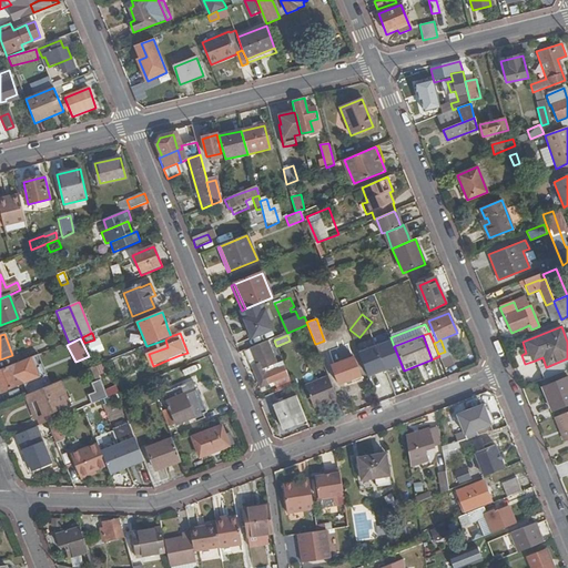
[(269,341),(250,350),(253,361),(255,365),(275,357),(269,341)]
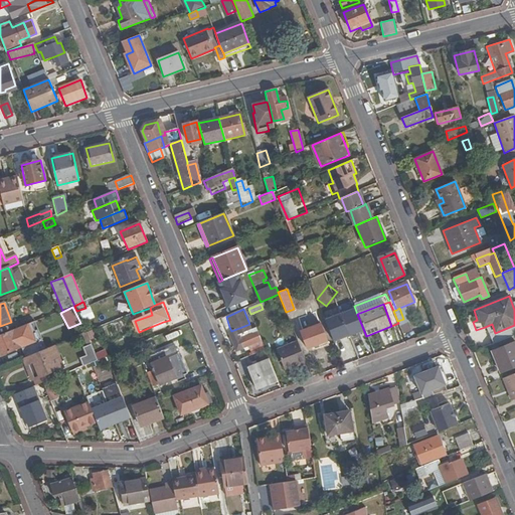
[(163,322),(153,326),(155,331),(165,327),(163,322)]
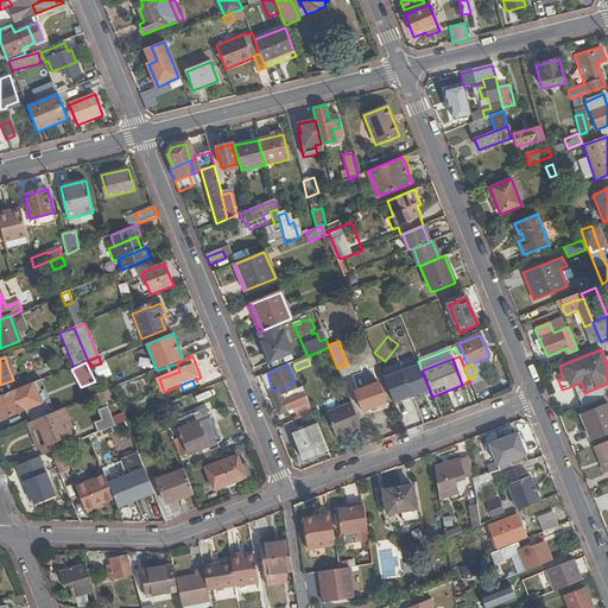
[(279,416),(287,412),(301,406),(296,396),(289,398),(287,393),(303,387),(299,380),(295,382),(273,391),(270,393),(279,416)]
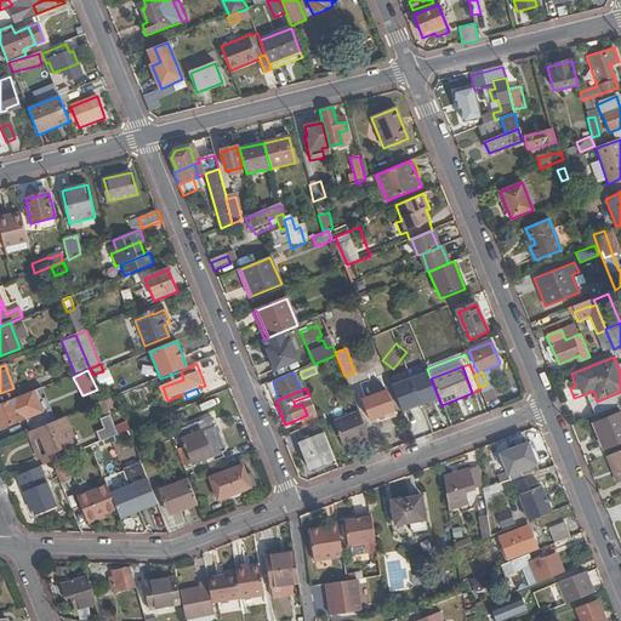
[(590,405),(597,402),(593,391),(585,394),(590,405)]
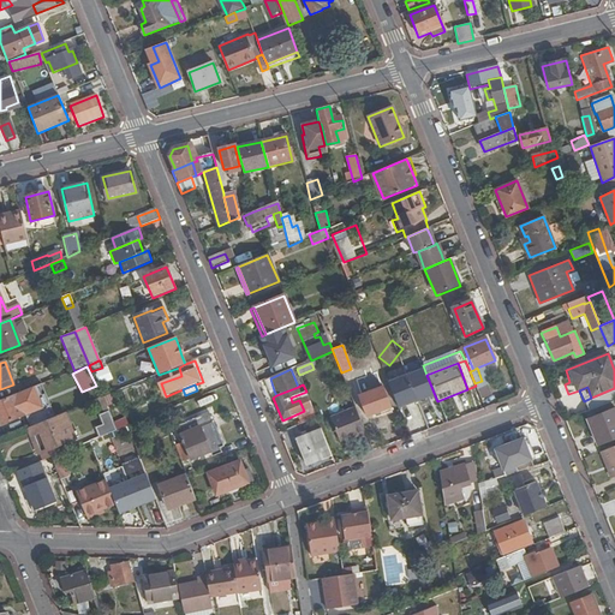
[(365,418),(389,407),(381,388),(357,398),(365,418)]
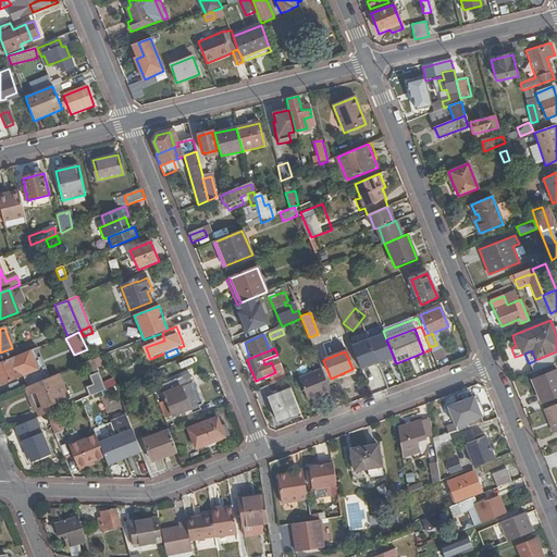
[(556,351),(535,360),(540,370),(556,362),(556,351)]
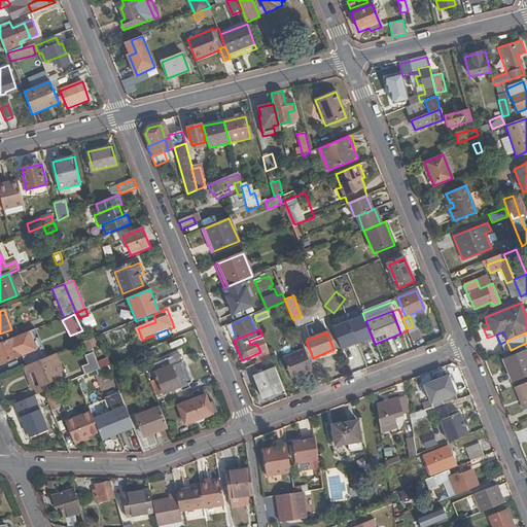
[(375,353),(367,334),(345,342),(352,361),(375,353)]
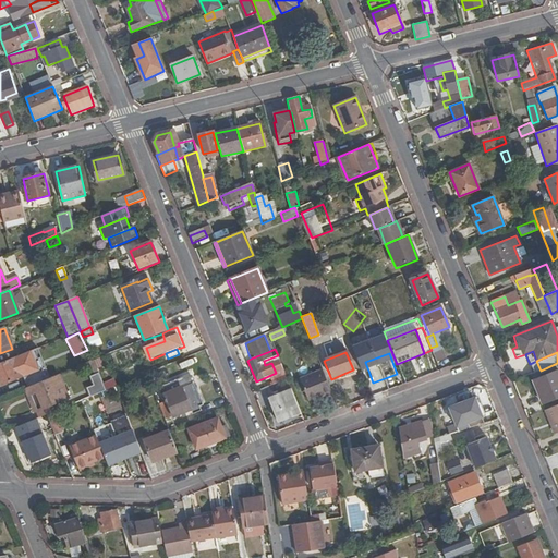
[(15,358),(0,363),(0,379),(2,385),(23,377),(15,358)]
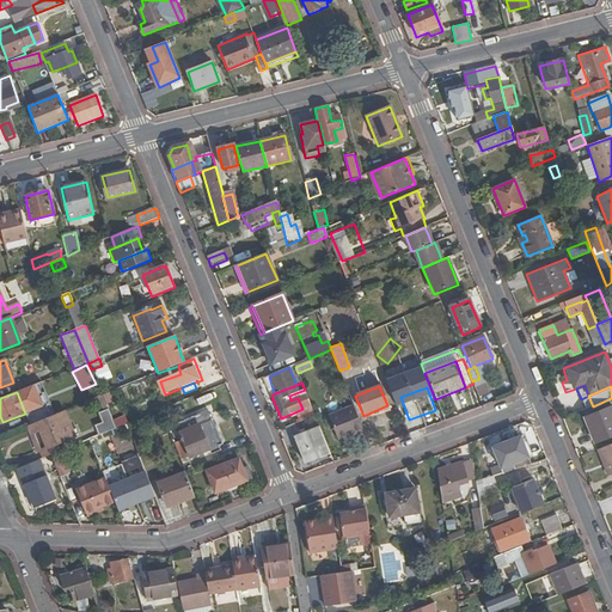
[(109,393),(102,396),(106,408),(112,405),(111,402),(109,393)]
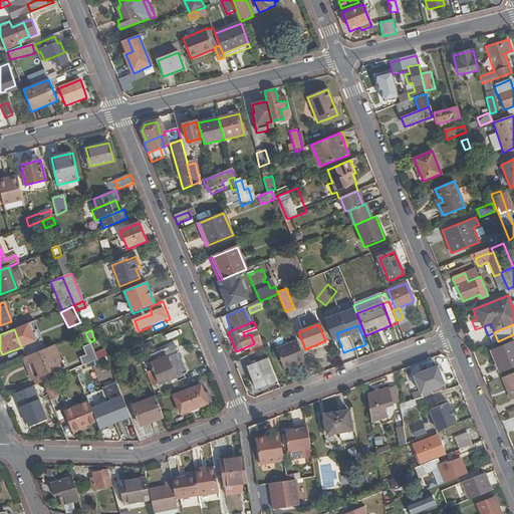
[(254,343),(261,340),(257,331),(250,334),(254,343)]
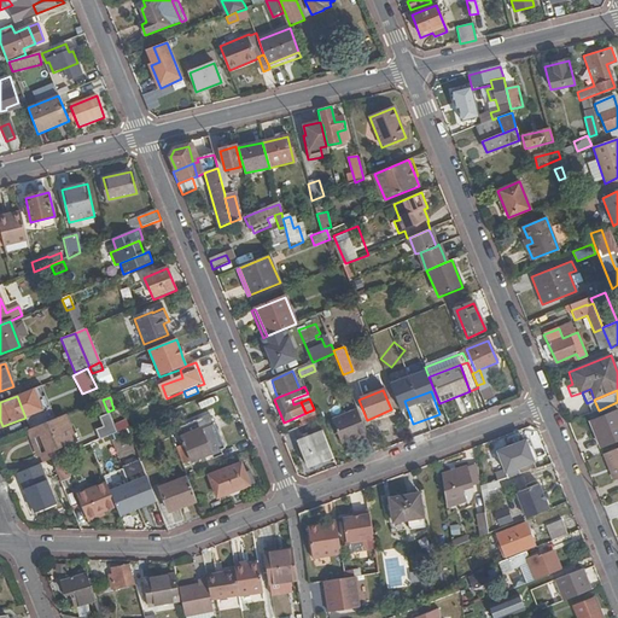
[(103,400),(98,402),(104,417),(101,418),(105,427),(97,431),(100,439),(117,433),(108,412),(103,400)]
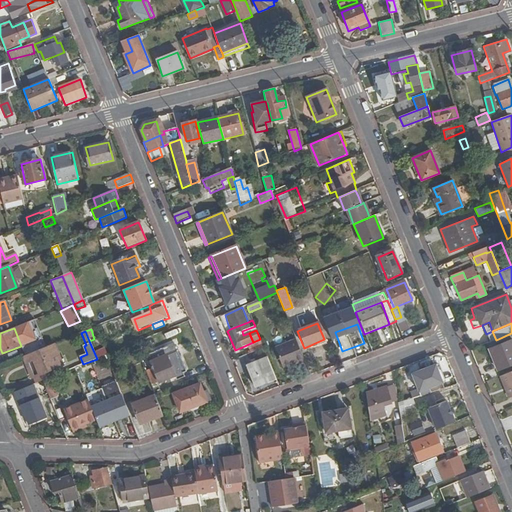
[(249,351),(250,354),(264,348),(260,339),(253,342),(242,347),(244,350),(248,349),(249,351)]
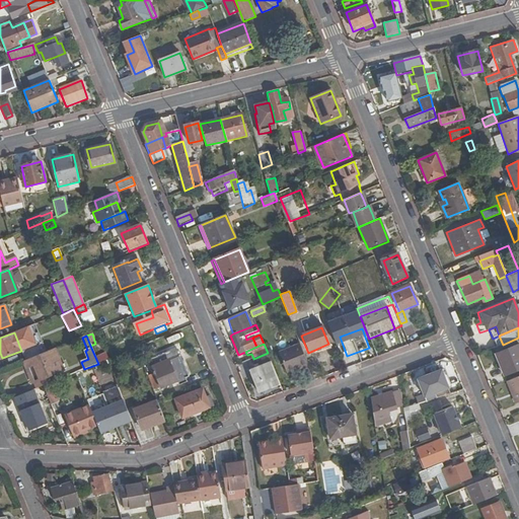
[(308,367),(300,345),(278,354),(286,374),(295,371),(295,372),(308,367)]
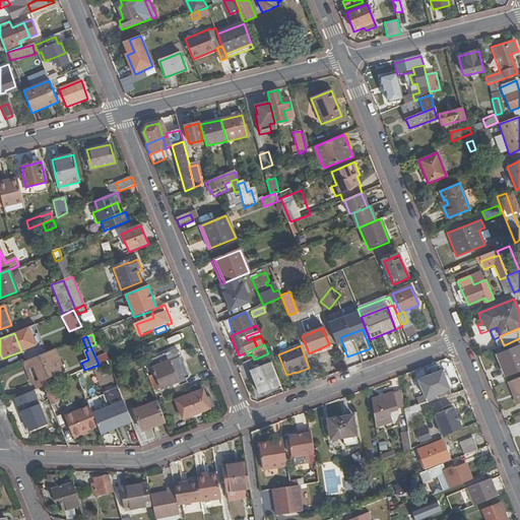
[(519,345),(498,354),(507,376),(519,370),(519,345)]
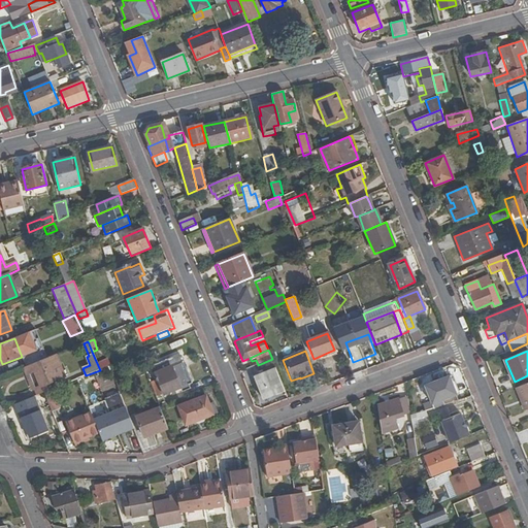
[(26,367),(35,390),(37,396),(43,393),(53,390),(59,387),(57,382),(65,378),(55,355),(26,367)]
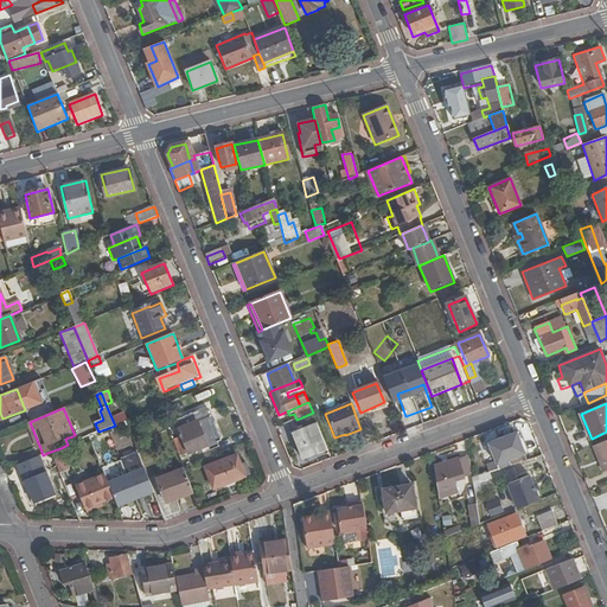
[(113,417),(115,423),(123,420),(122,414),(113,417)]
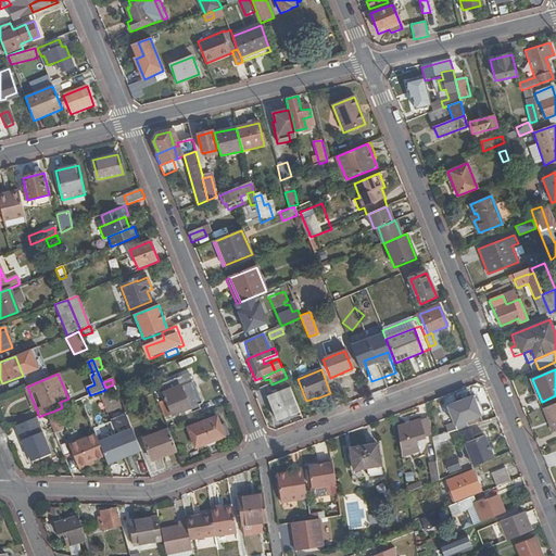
[(179,387),(182,394),(197,389),(194,381),(179,387)]
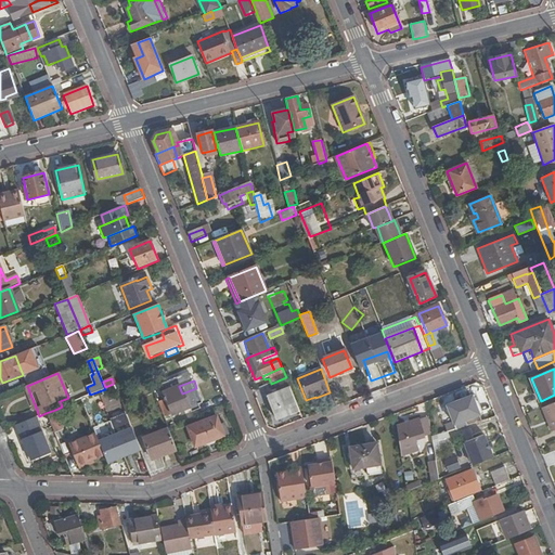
[(27,386),(23,388),(33,412),(37,410),(27,386)]
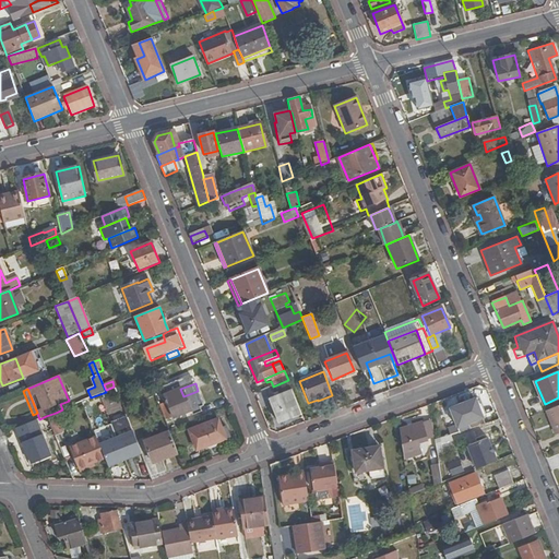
[(198,391),(183,396),(168,403),(169,406),(166,407),(170,418),(191,409),(193,415),(202,412),(200,407),(204,405),(198,391)]
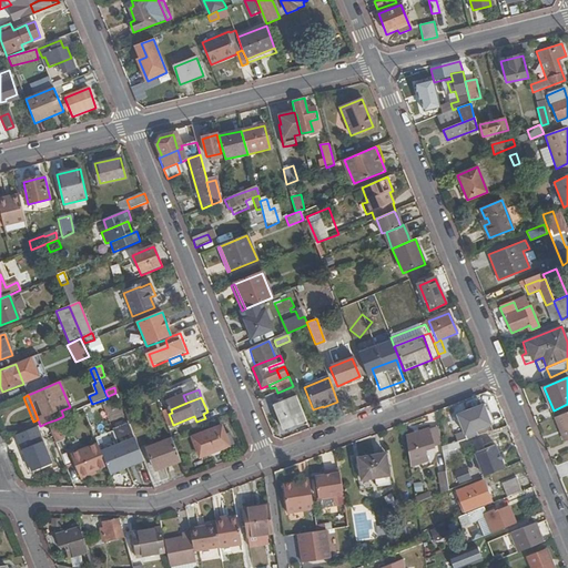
[(282,429),(306,419),(296,397),(272,407),(282,429)]
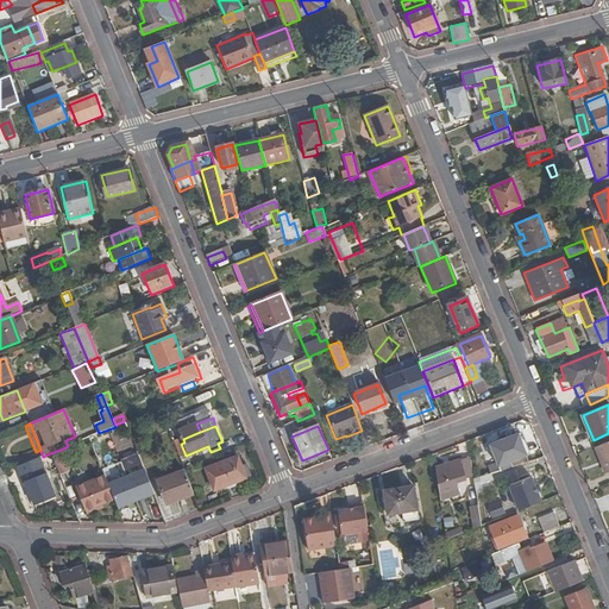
[(526,457),(518,434),(490,445),(497,466),(526,457)]
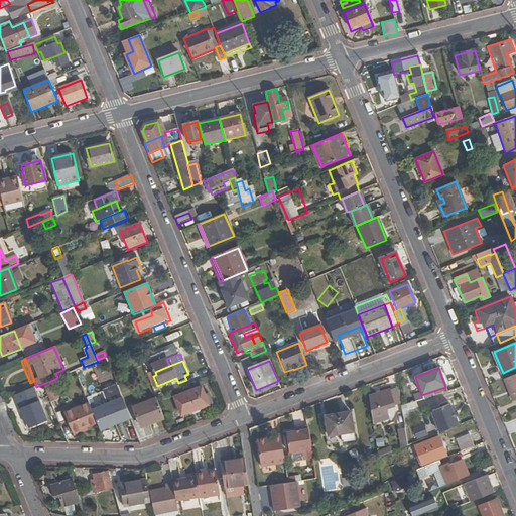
[(515,374),(504,379),(510,394),(513,392),(515,399),(515,374)]
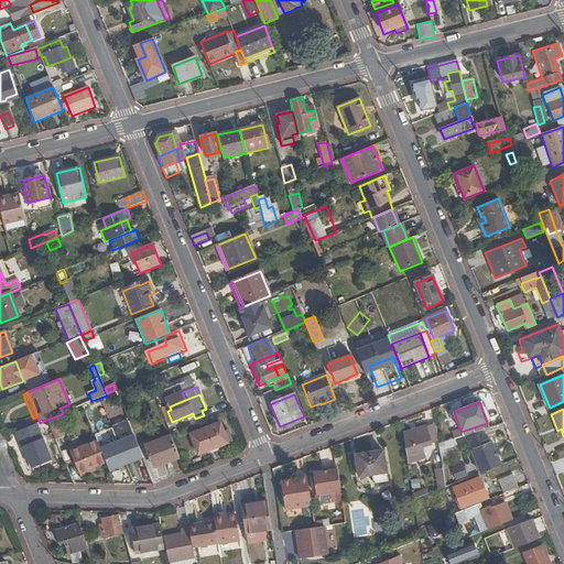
[(46,420),(55,440),(64,436),(56,416),(46,420)]
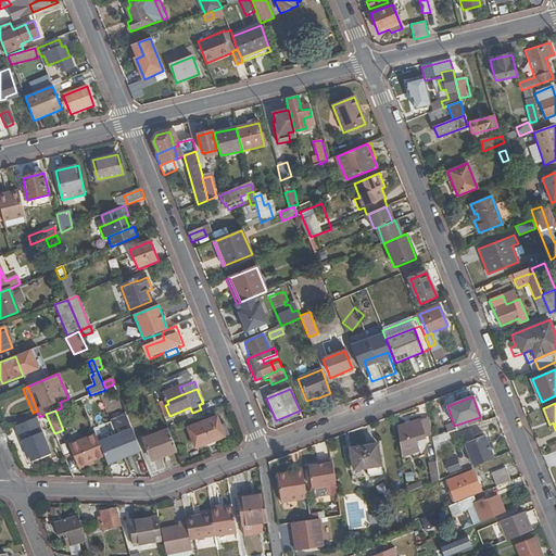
[(39,417),(14,427),(29,465),(49,456),(42,439),(54,433),(46,414),(39,417)]
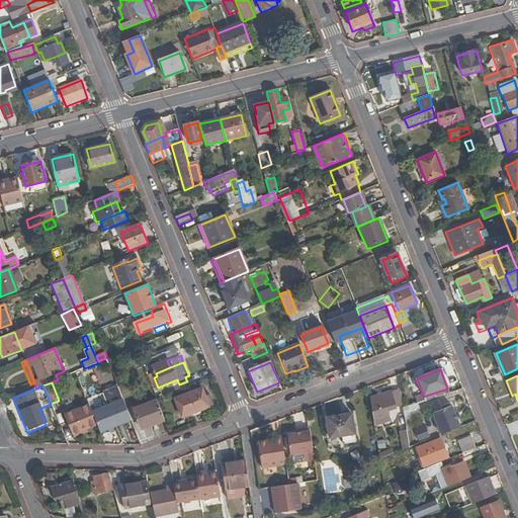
[(403,406),(400,389),(393,392),(398,407),(403,406)]
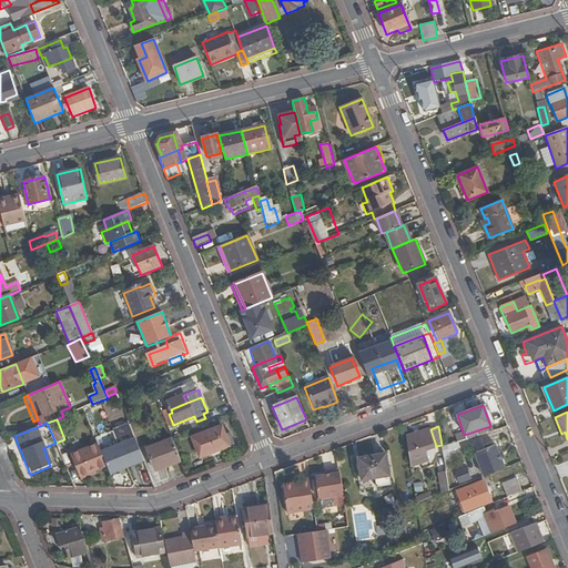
[(209,455),(229,447),(221,427),(201,435),(209,455)]
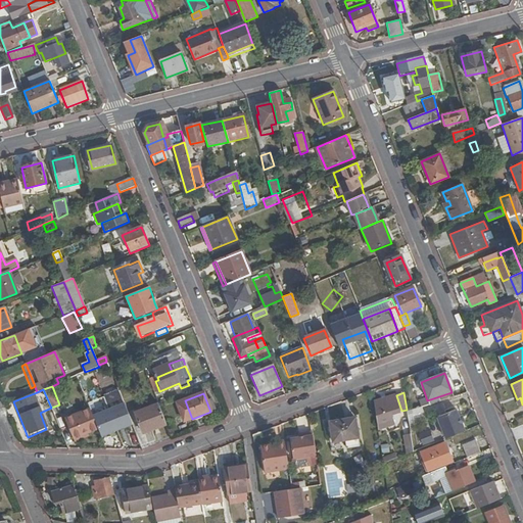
[(401,411),(396,395),(383,400),(388,416),(401,411)]
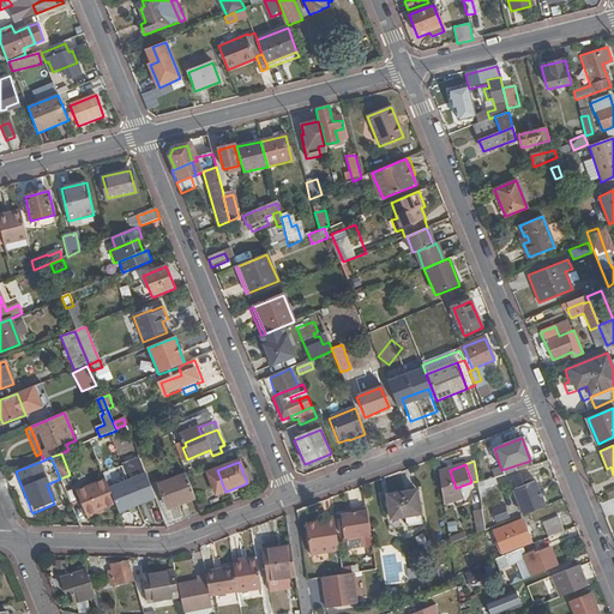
[(456,488),(450,470),(444,473),(450,489),(456,488)]
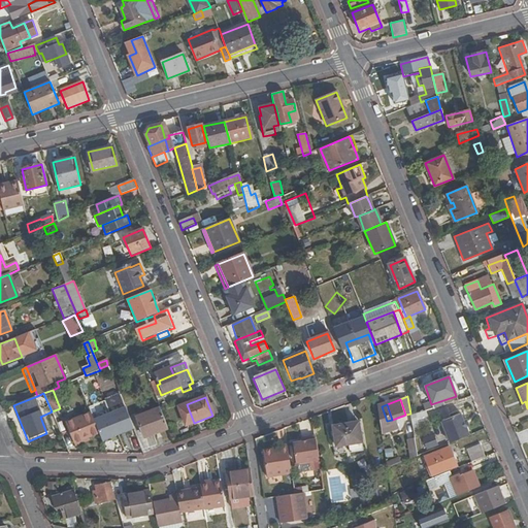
[(415,439),(418,456),(433,450),(429,434),(436,432),(435,426),(440,424),(440,419),(438,415),(436,407),(425,411),(427,418),(411,423),(415,439)]
